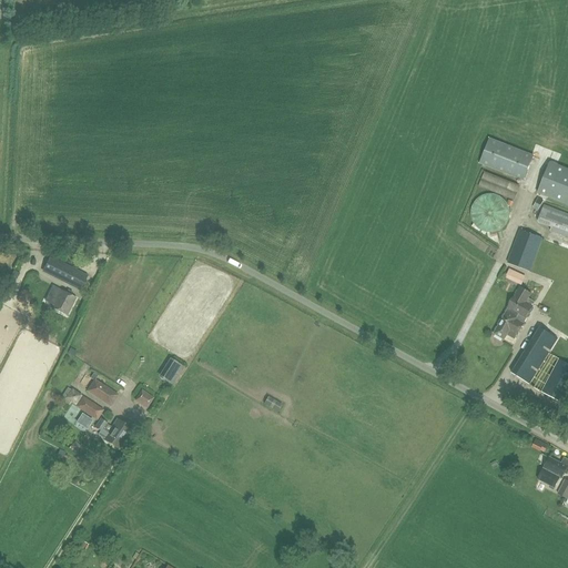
[(533,155),(488,139),(478,164),(523,182),(533,155)]
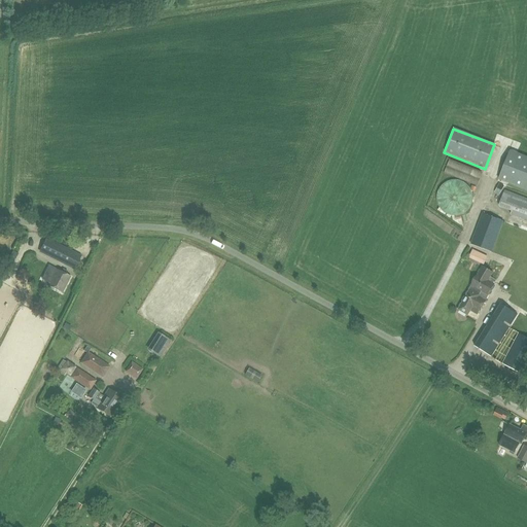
[(526,157),(510,151),(498,179),(526,190),(526,157)]
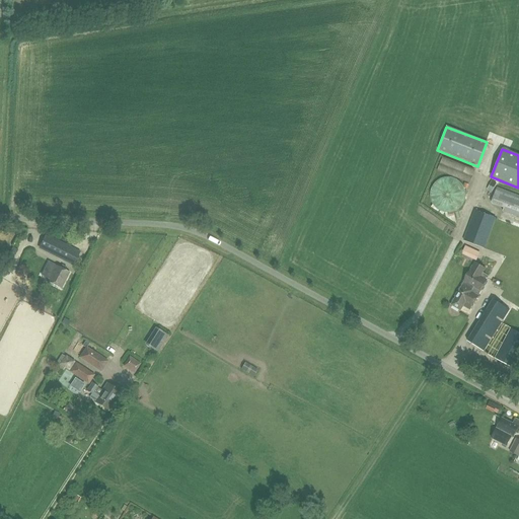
[(474,169),(443,157),(437,170),(469,182),(474,169)]
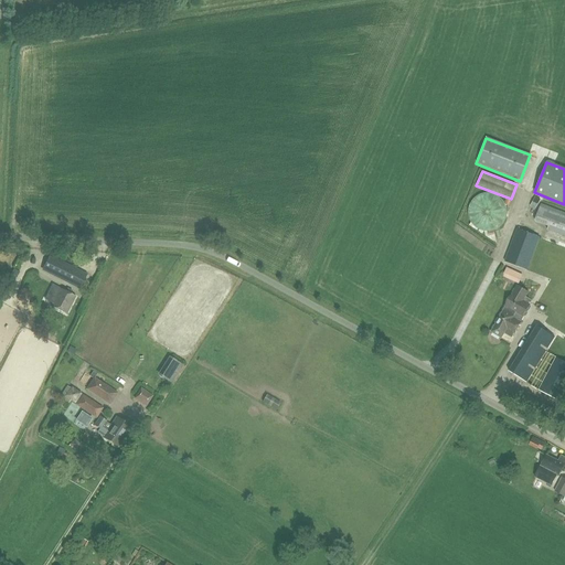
[(564,216),(540,208),(534,222),(548,226),(546,230),(564,236),(564,216)]
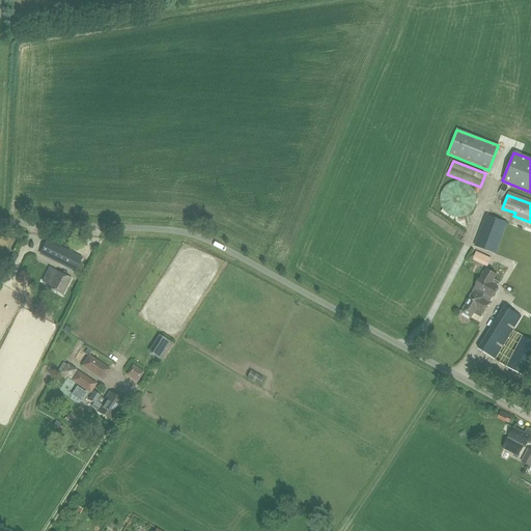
[(485,215),(474,246),(495,254),(496,254),(507,223),(507,222),(485,215)]
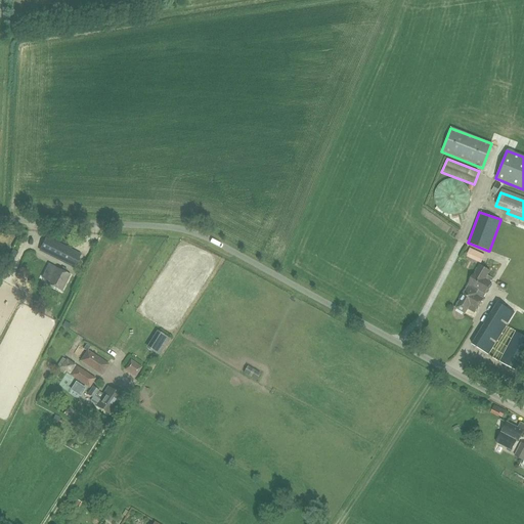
[(523,263),(523,228),(514,256),(519,258),(518,262),(523,263)]
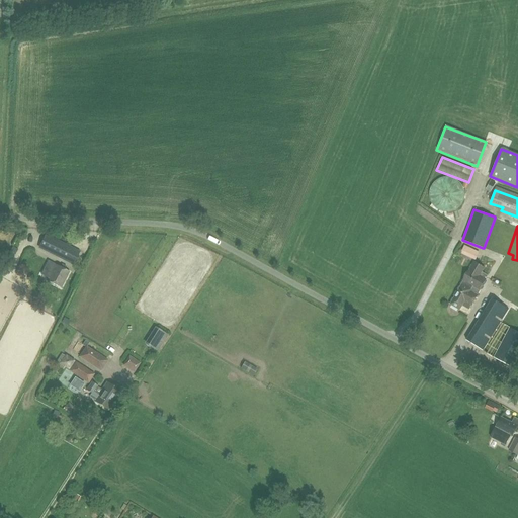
[(54,255),(74,265),(80,255),(59,245),(54,255)]
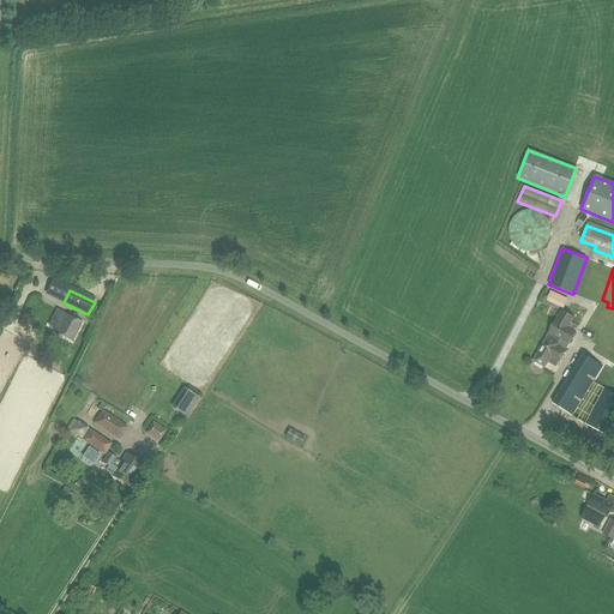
[(551,290),(546,300),(564,308),(567,299),(551,290)]
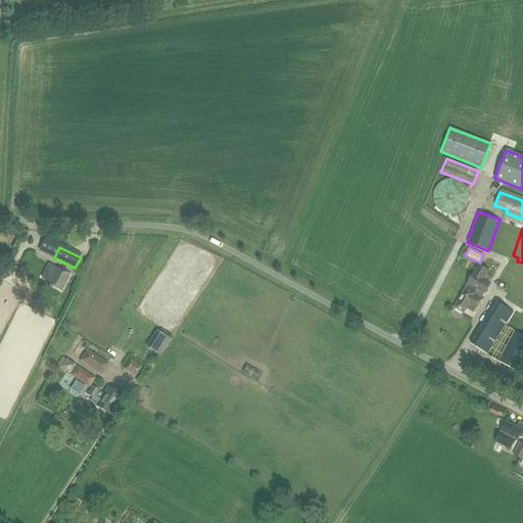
[(41,277),(47,281),(46,283),(60,290),(69,274),(55,267),(48,263),(41,277)]
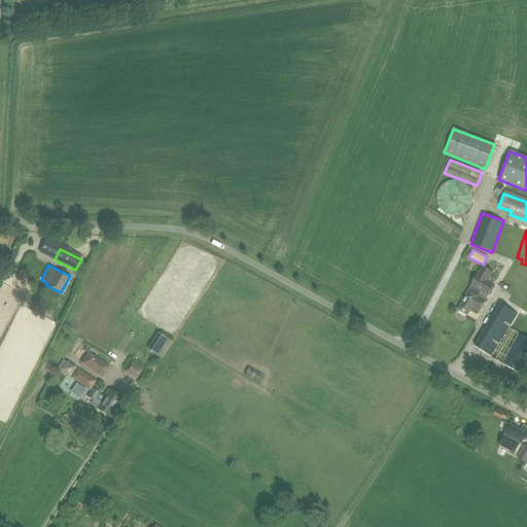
[(487,299),(486,297),(487,295),(488,295),(496,280),(490,277),(493,272),(482,266),(470,286),(471,286),(469,289),(468,289),(457,309),(467,314),(470,309),(480,313),(487,299)]
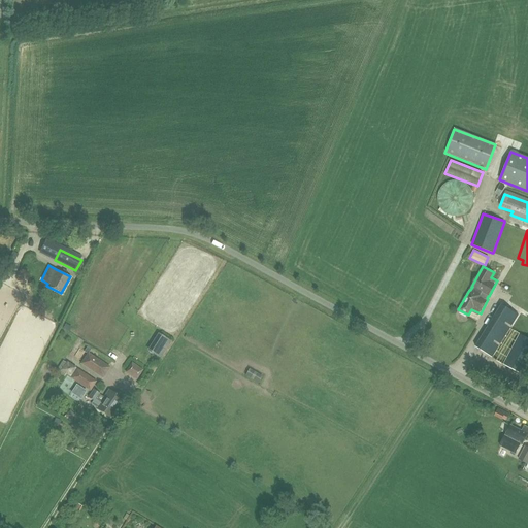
[(502,304),(475,347),(492,356),(518,315),(502,304)]
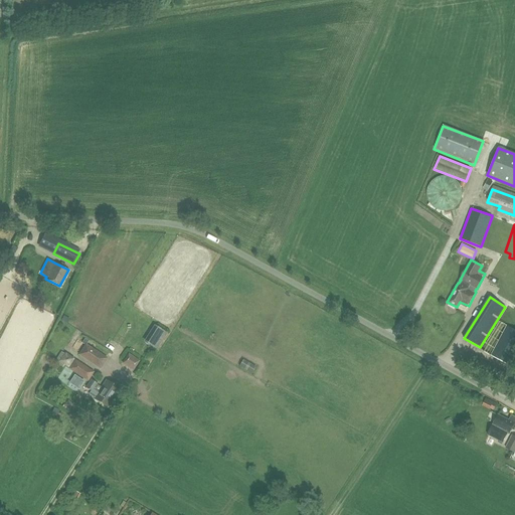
[(154,325),(144,341),(156,349),(167,333),(154,325)]
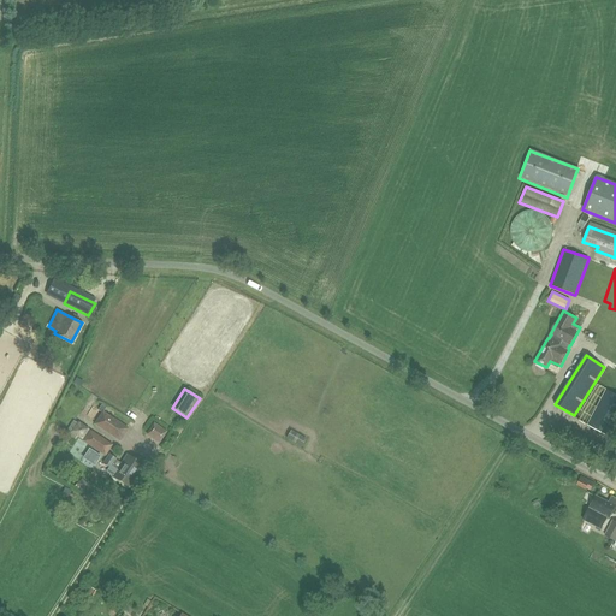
[(615,397),(606,392),(588,427),(609,438),(615,425),(615,397)]
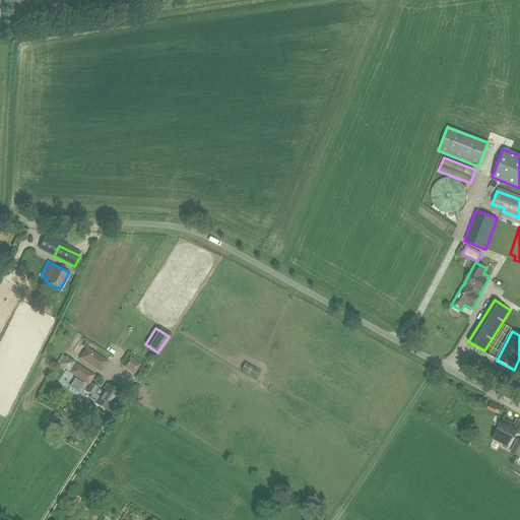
[(85,346),(78,358),(101,373),(108,362),(85,346)]
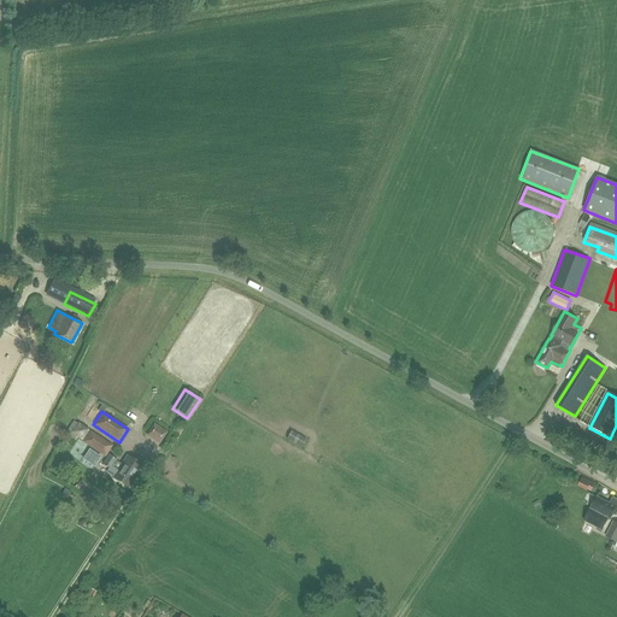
[(168,432),(154,423),(146,435),(159,444),(168,432)]
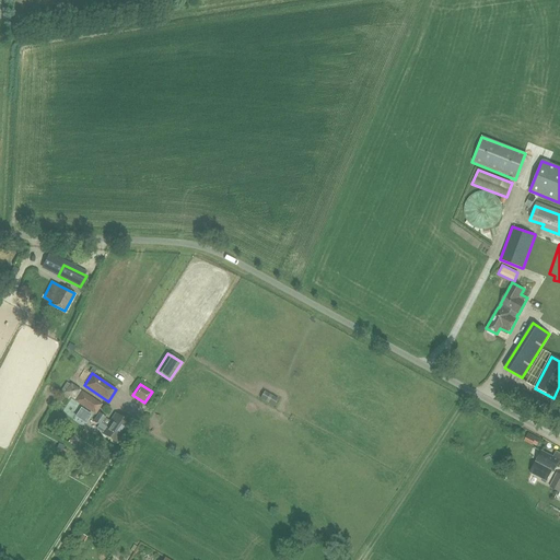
[(259,398),(273,406),(278,398),(264,391),(259,398)]
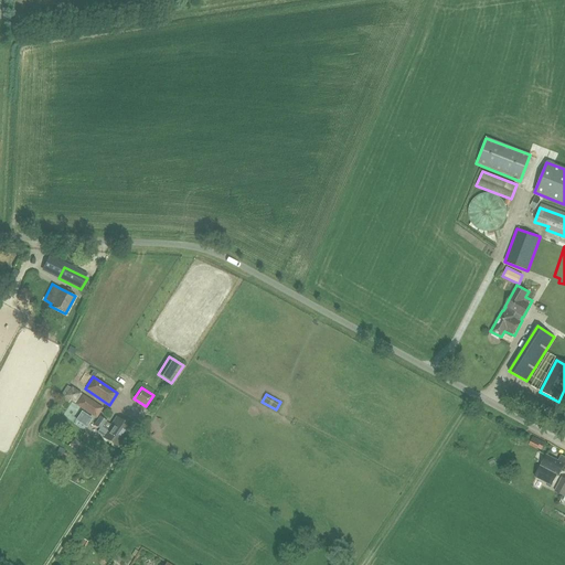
[(103,408),(82,395),(75,405),(96,418),(103,408)]
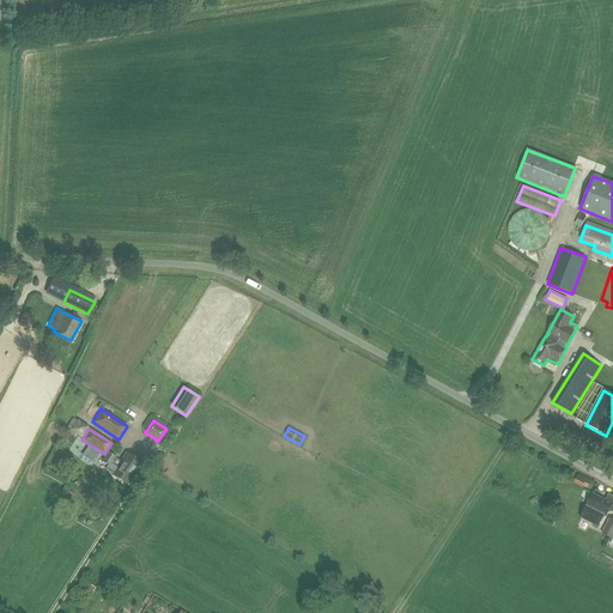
[(140,463),(125,454),(111,474),(126,484),(140,463)]
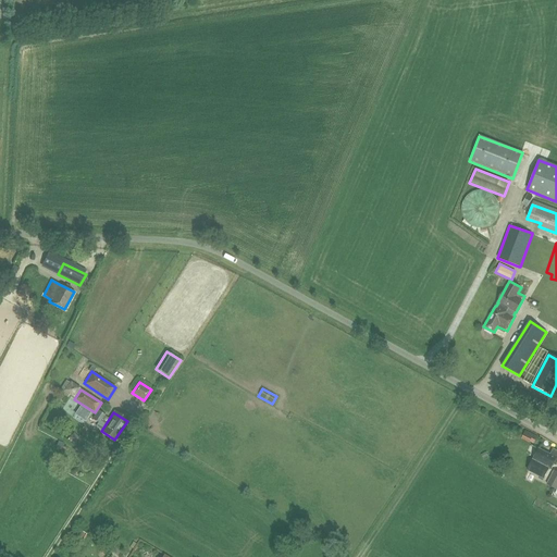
[(556,462),(556,449),(553,448),(549,454),(539,448),(527,470),(544,479),(549,468),(551,469),(554,463),(556,466),(556,462)]
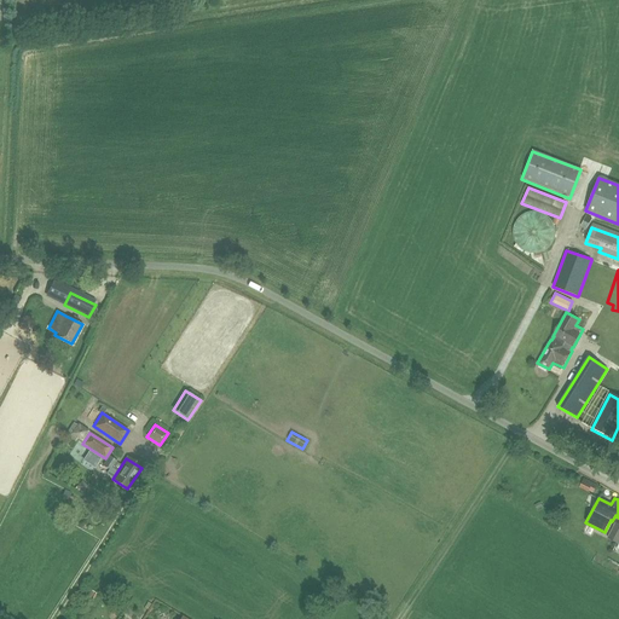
[(607,538),(618,544),(618,543),(618,524),(615,522),(607,538)]
